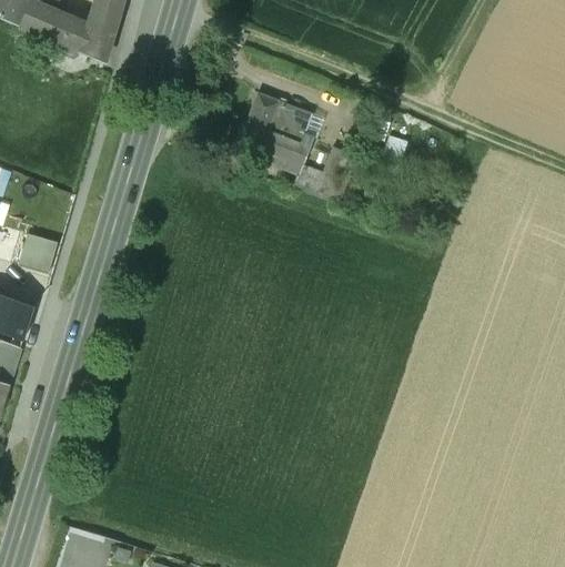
[(0,0),(0,16),(22,26),(31,3),(32,0),(0,0)]
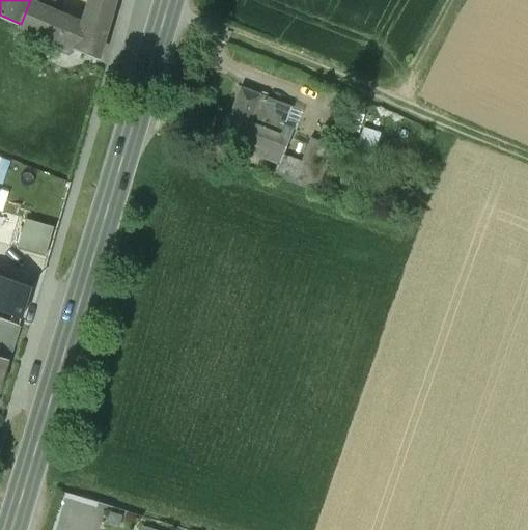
[(30,0),(29,3),(49,11),(53,0),(30,0)]
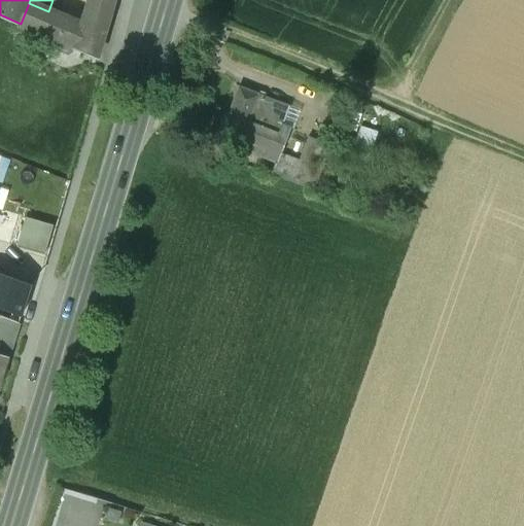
[(82,25),(76,47),(99,57),(115,0),(90,0),(85,14),(82,25)]
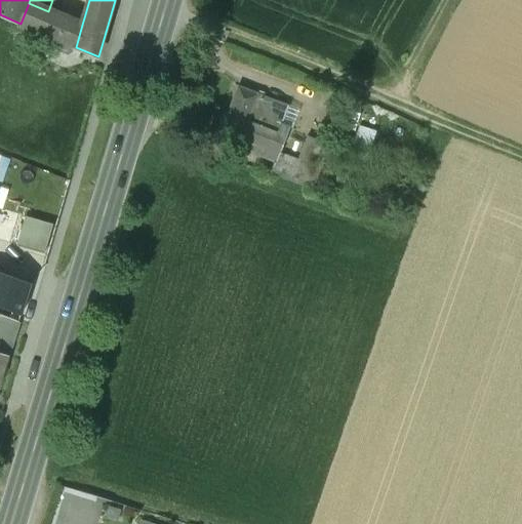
[(48,11),(29,3),(21,24),(38,31),(37,34),(40,35),(41,33),(58,40),(61,49),(69,52),(76,47),(82,25),(70,21),(48,11)]
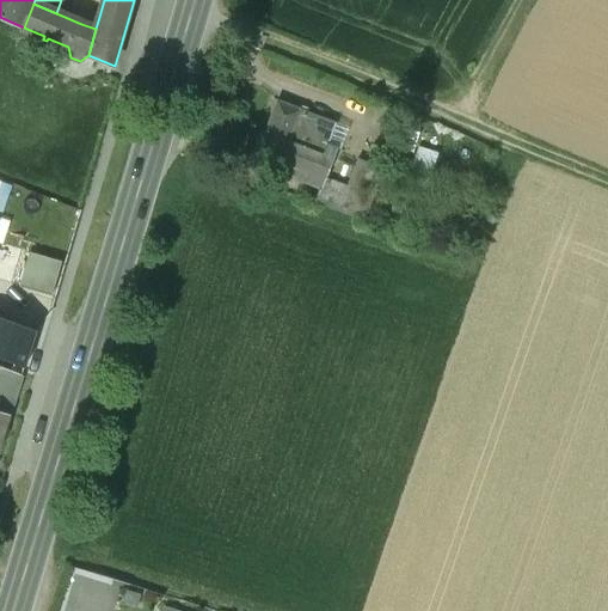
[(99,17),(86,12),(81,24),(96,29),(99,17)]
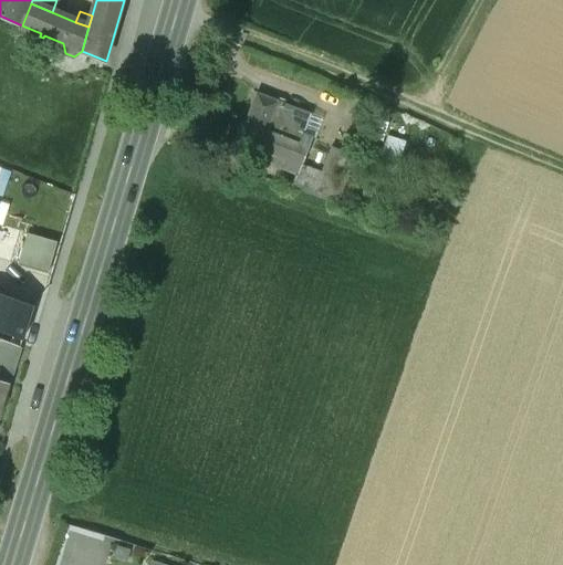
[(312,113),(258,93),(247,122),(301,143),(305,132),(312,113)]
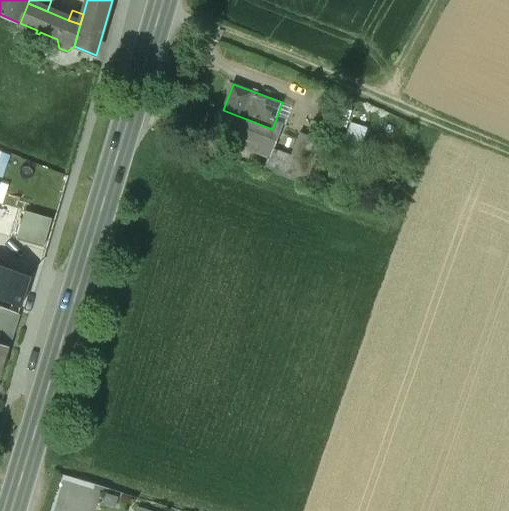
[(223,110),(219,109),(213,125),(227,131),(225,138),(241,144),(244,137),(266,145),(267,143),(272,129),(223,110)]
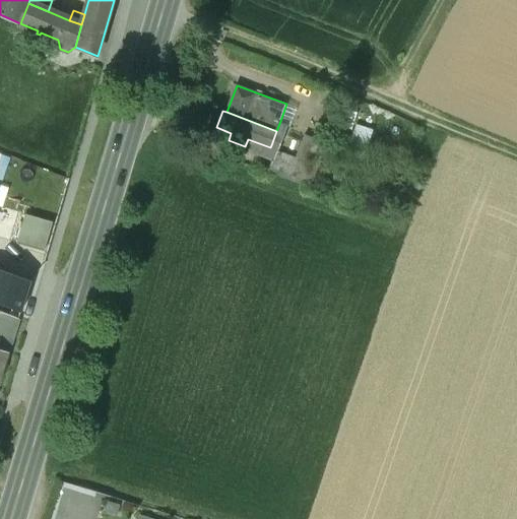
[(287,124),(280,121),(276,131),(271,145),(279,147),(287,124)]
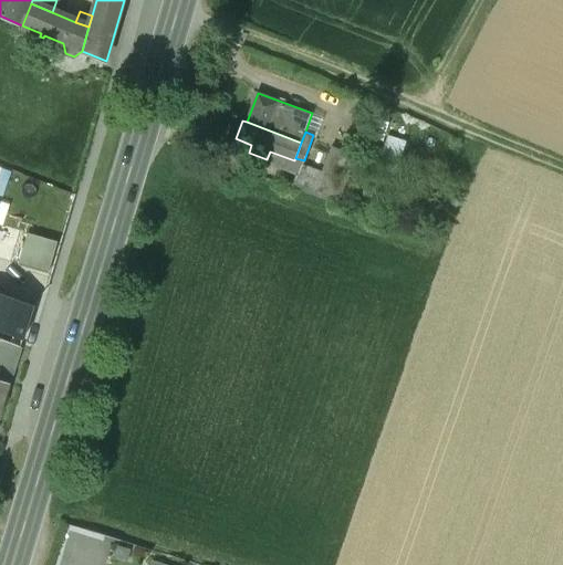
[(388,135),(383,148),(403,155),(407,142),(388,135)]
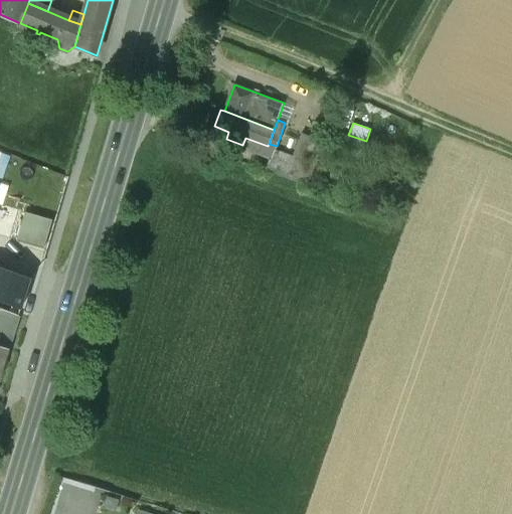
[(325,142),(303,133),(295,154),(317,163),(325,142)]
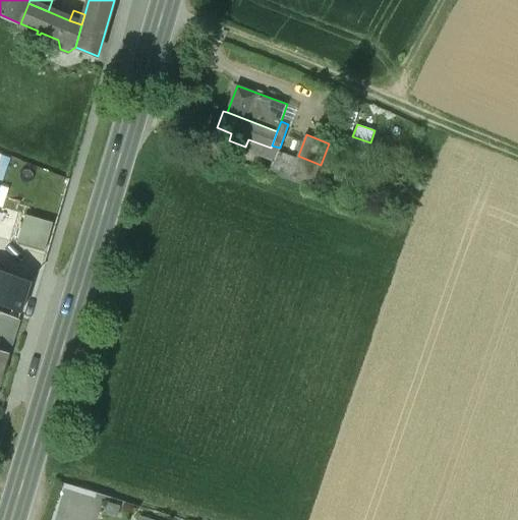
[(317,174),(274,159),(269,172),(312,187),(317,174)]
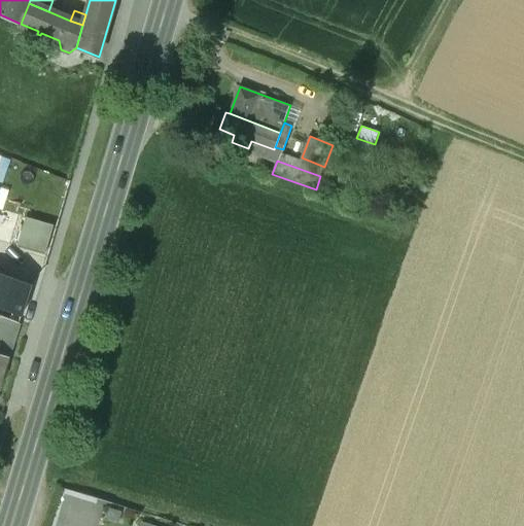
[(53,231),(31,222),(24,243),(45,250),(53,231)]
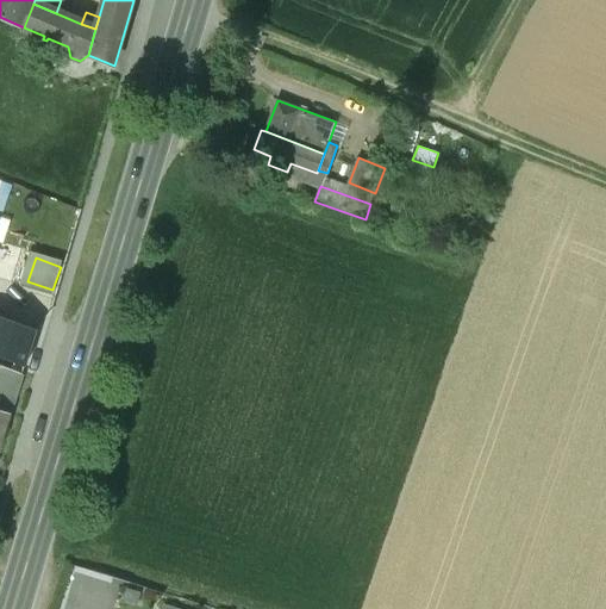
[(17,291),(0,284),(0,298),(12,303),(17,291)]
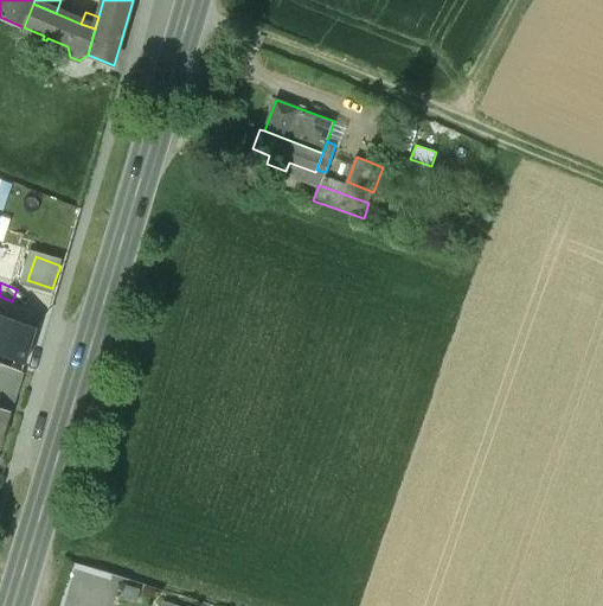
[(36,329),(0,316),(0,353),(25,363),(36,329)]
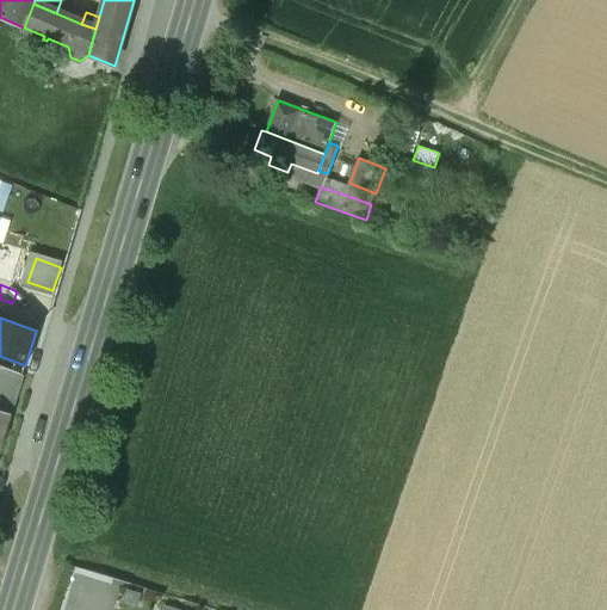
[(23,374),(0,364),(0,381),(6,383),(5,389),(0,387),(0,399),(1,400),(0,402),(13,406),(23,374)]
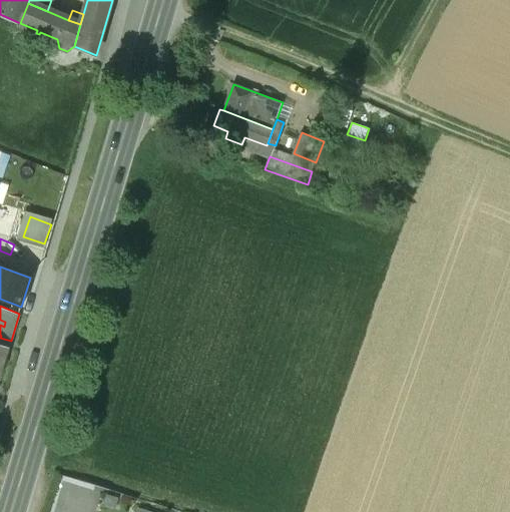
[(0,344),(0,375),(9,347),(0,344)]
